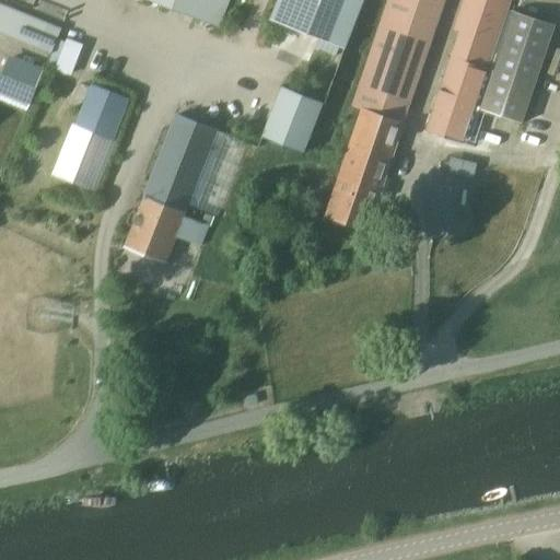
[(155,0),(218,24),(228,0),(155,0)]
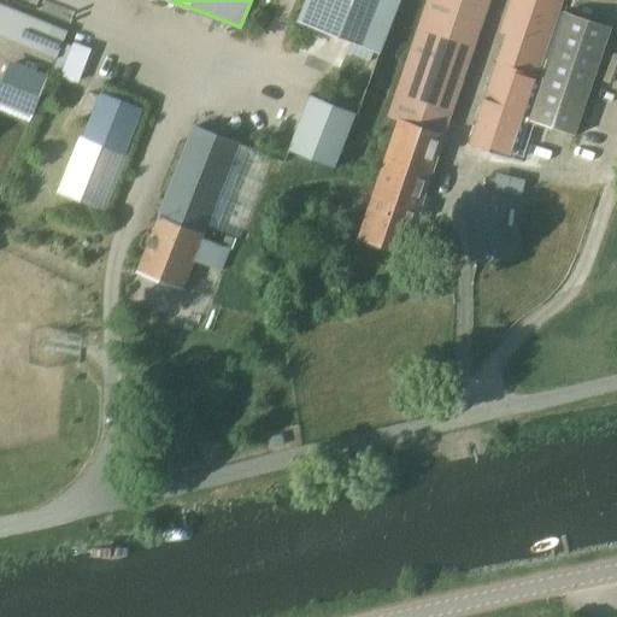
[(398,0),(304,0),(297,21),(378,52),(398,0)]
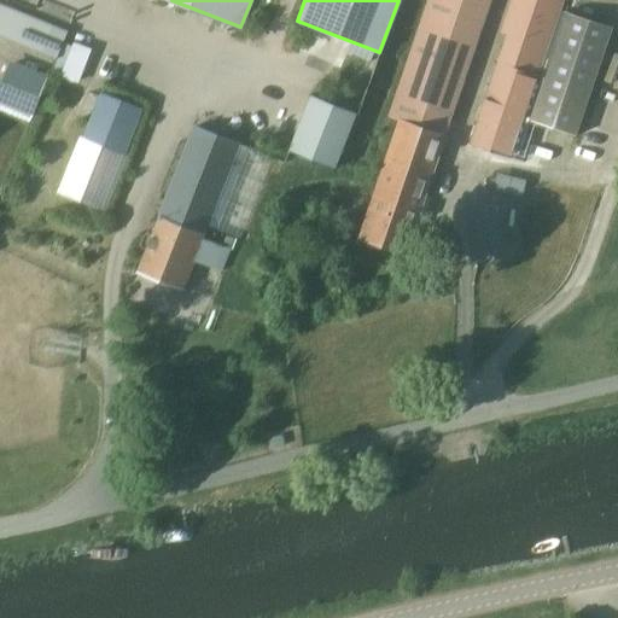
[(425,0),(386,115),(398,120),(359,237),(404,252),(489,0),(425,0)]
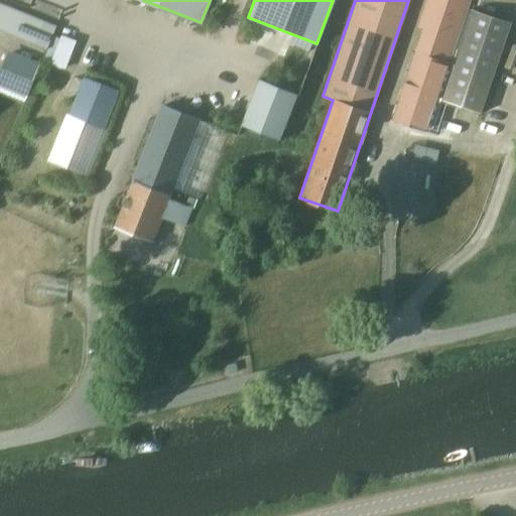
[(422,28),(391,119),(425,131),(469,0),(425,0),(416,26),(422,28)]
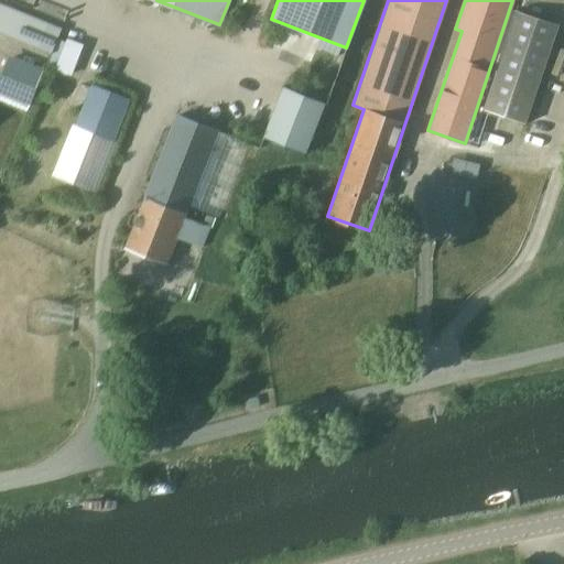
[(0,31),(52,52),(62,26),(0,2),(0,31)]
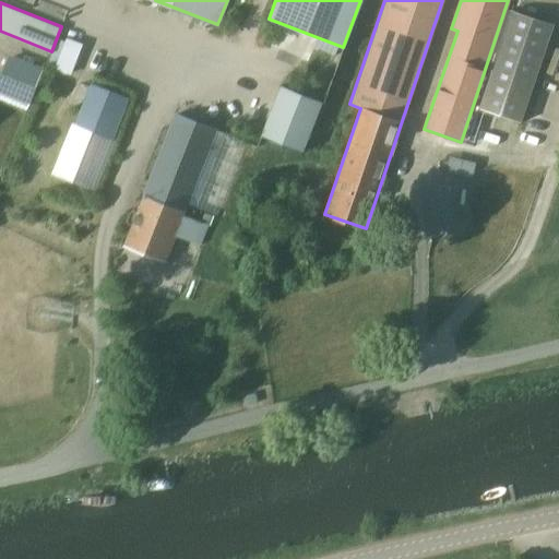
[(479,108),(521,122),(554,23),(512,10),(479,108)]
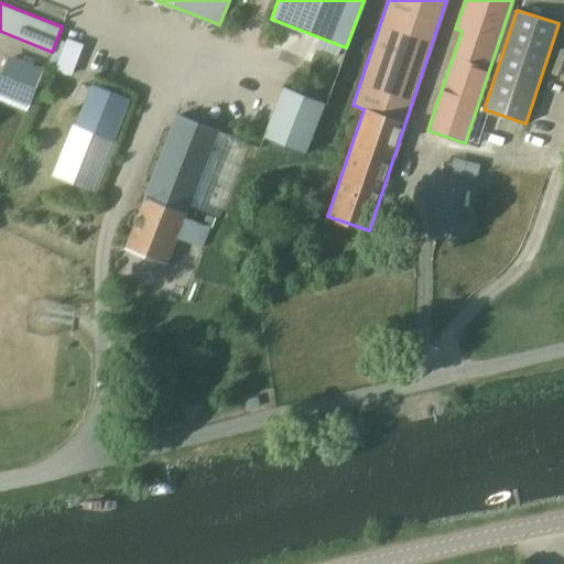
[(9,56),(0,77),(0,95),(28,106),(42,69),(9,56)]
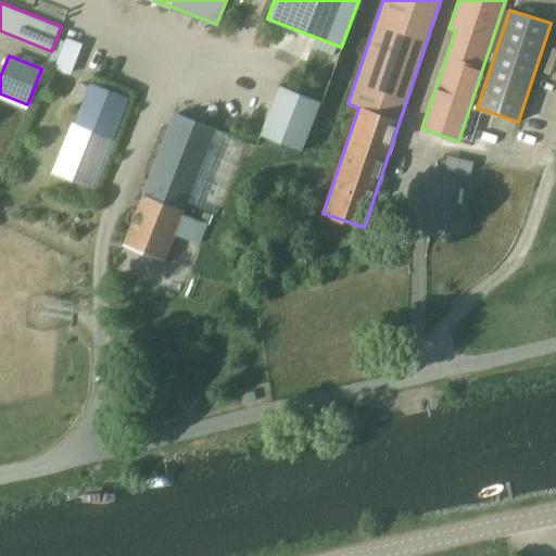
[(90,83),(75,123),(111,136),(126,97),(90,83)]
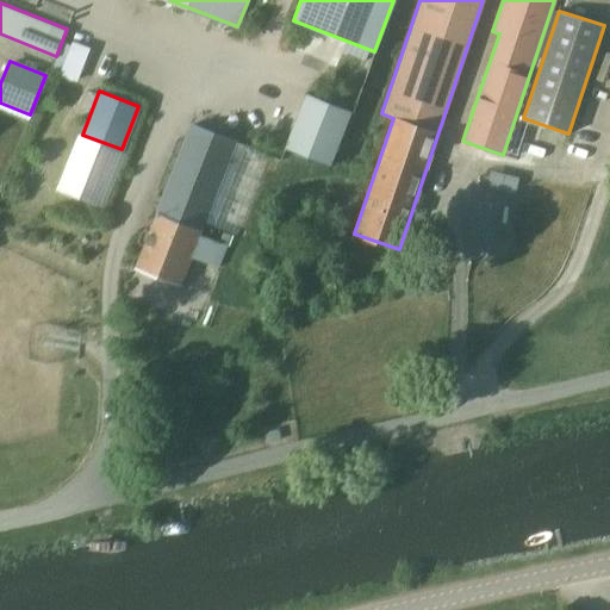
[(331,166),(352,112),(307,94),(286,149),(331,166)]
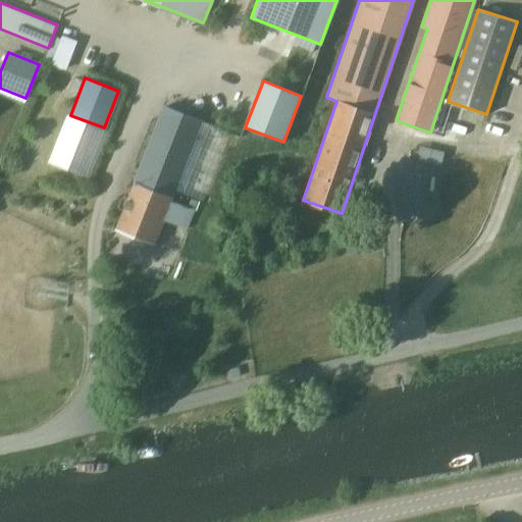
[(186,230),(193,213),(169,204),(202,120),(164,105),(115,228),(154,244),(162,221),(186,230)]
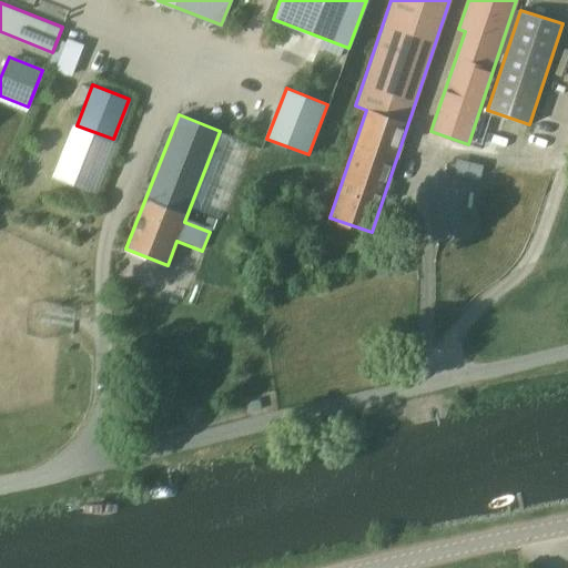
[(490,115),(482,141),(495,145),(503,120),(490,115)]
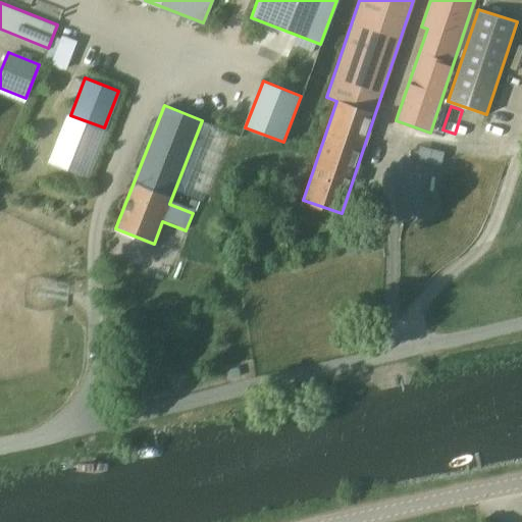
[(444,163),(448,149),(422,143),(418,157),(444,163)]
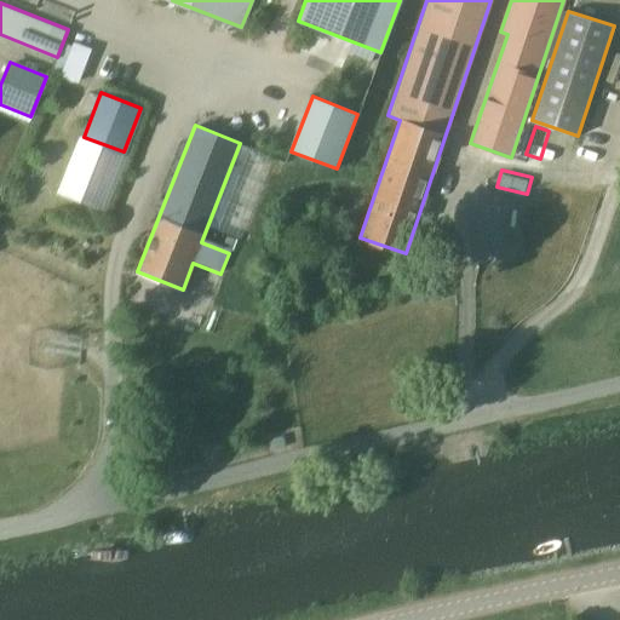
[(422,288),(411,292),(415,305),(426,300),(422,288)]
